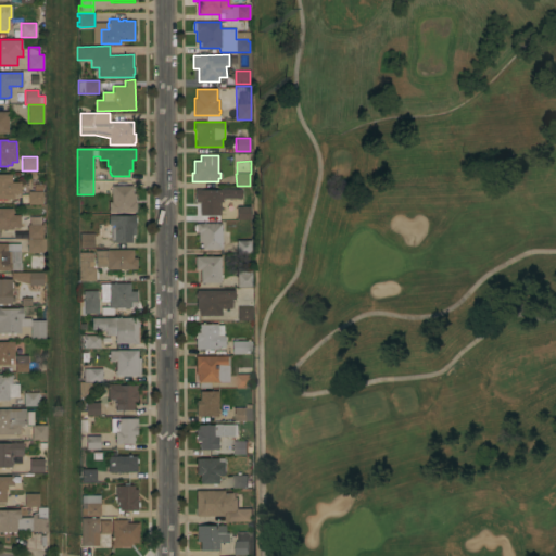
[(0,174),(11,174),(11,182),(21,182),(21,194),(17,194),(14,196),(14,194),(13,194),(13,199),(0,199),(0,174)]
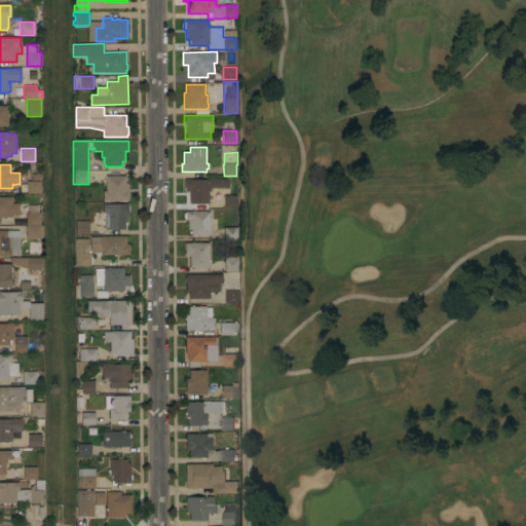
[(40,193),(27,193),(26,181),(30,181),(30,173),(40,173),(40,193)]
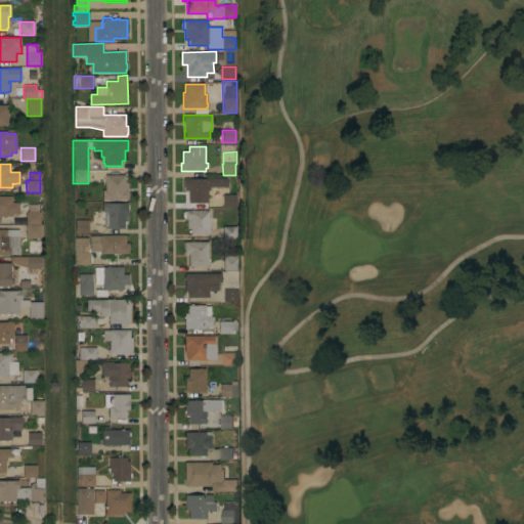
[(102,200),(102,190),(104,190),(104,175),(125,175),(125,182),(128,182),(128,192),(128,198),(128,200),(102,200)]
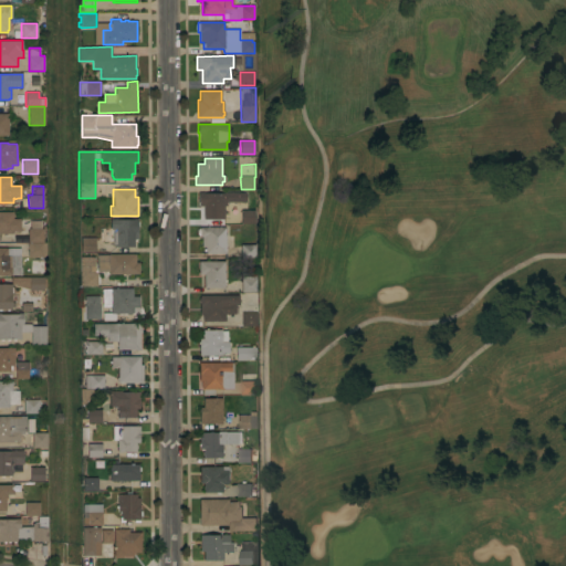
[(224,219),(203,219),(203,206),(200,206),(200,202),(198,202),(198,194),(224,194),(224,219)]
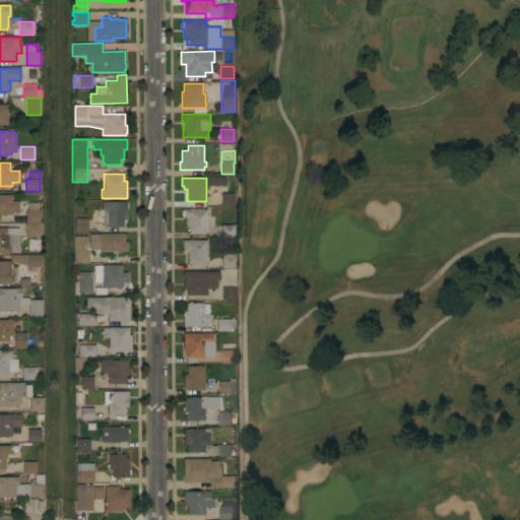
[(221,193),(235,193),(235,205),(221,205),(221,193)]
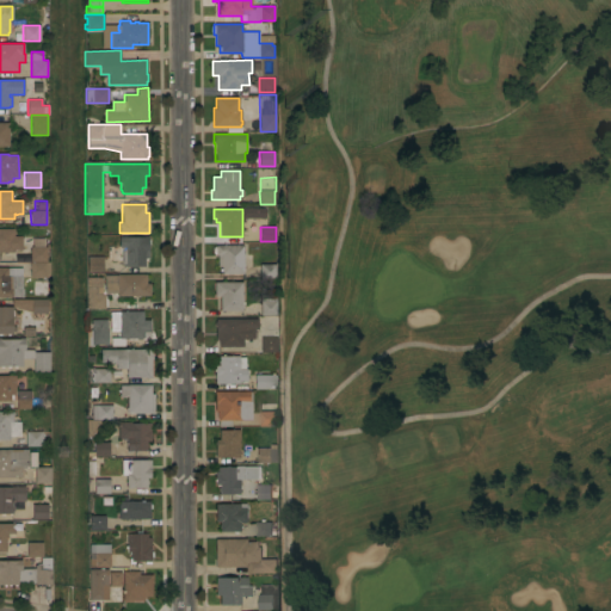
[(0,228),(13,228),(13,236),(22,236),(22,250),(20,250),(20,251),(14,252),(0,252),(0,228)]
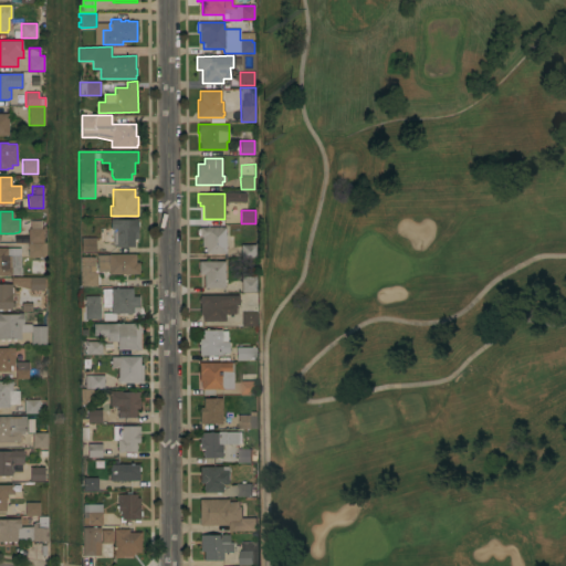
[(137,219),(137,239),(134,239),(134,247),(116,247),(116,244),(113,244),(113,241),(98,241),(98,229),(111,229),(111,219),(137,219)]
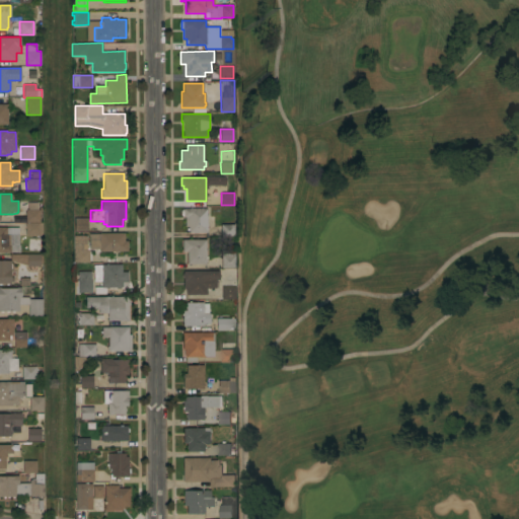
[(207,208),(207,232),(188,232),(188,226),(184,226),(184,217),(183,217),(183,208),(207,208)]
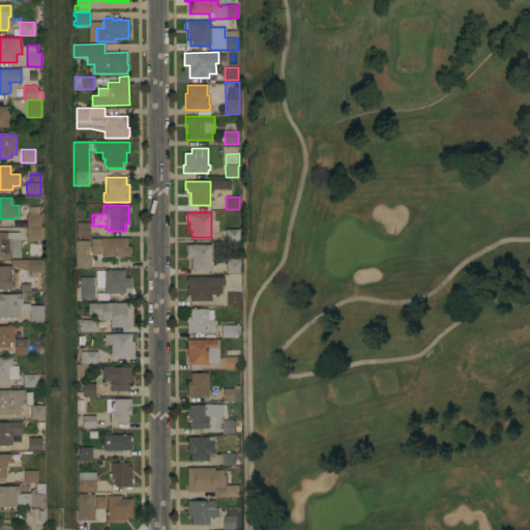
[(26,214),(40,214),(40,228),(43,228),(43,240),(26,240),(26,214)]
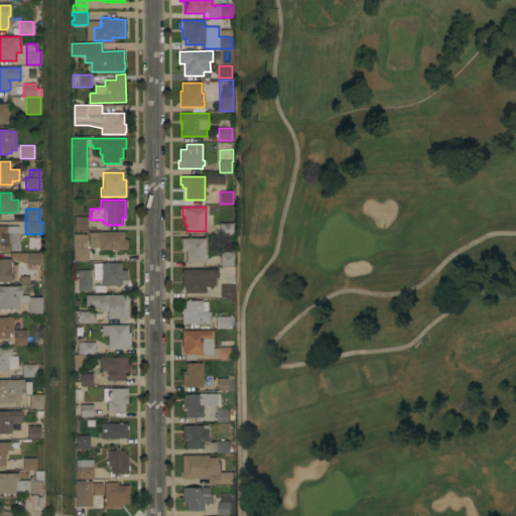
[(87,217),(87,229),(74,230),(74,217),(87,217)]
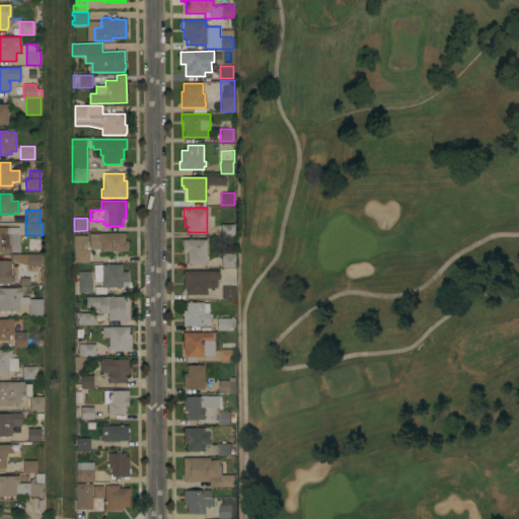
[(234,224),(234,236),(221,236),(221,224),(234,224)]
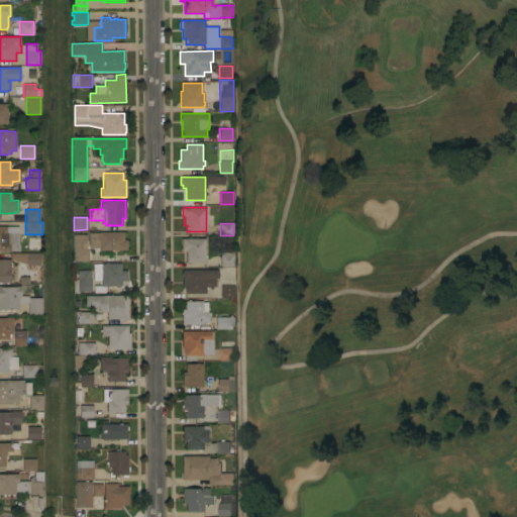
[(0,226),(6,226),(6,233),(18,233),(18,244),(20,244),(20,251),(11,251),(0,251),(0,226)]
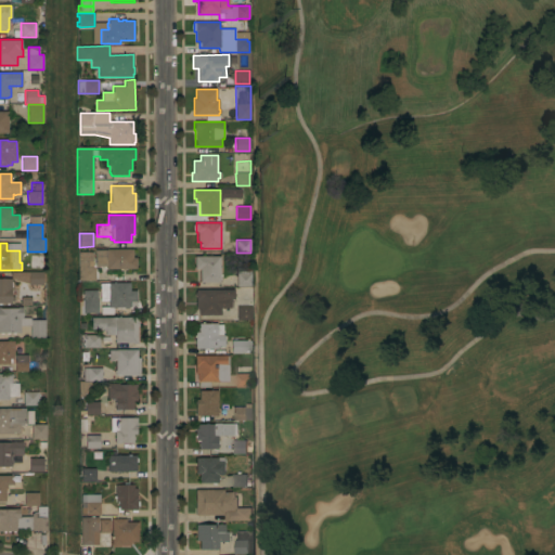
[(133,249),(133,257),(137,257),(137,269),(106,269),(106,266),(97,266),(97,263),(95,263),(95,249),(106,249),(133,249)]
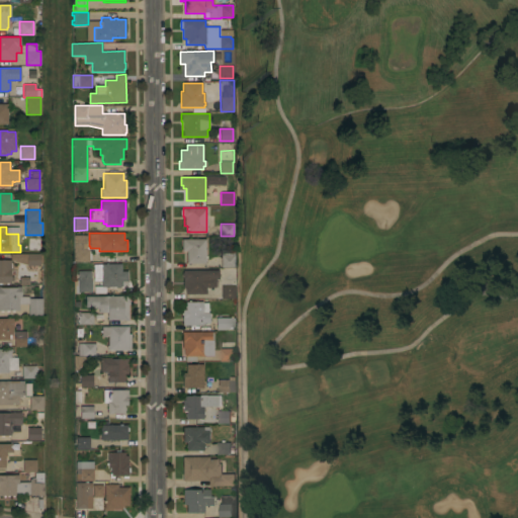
[(73,235),(87,235),(87,249),(89,249),(89,251),(90,251),(90,260),(89,260),(89,261),(76,261),(76,262),(73,262),(73,235)]
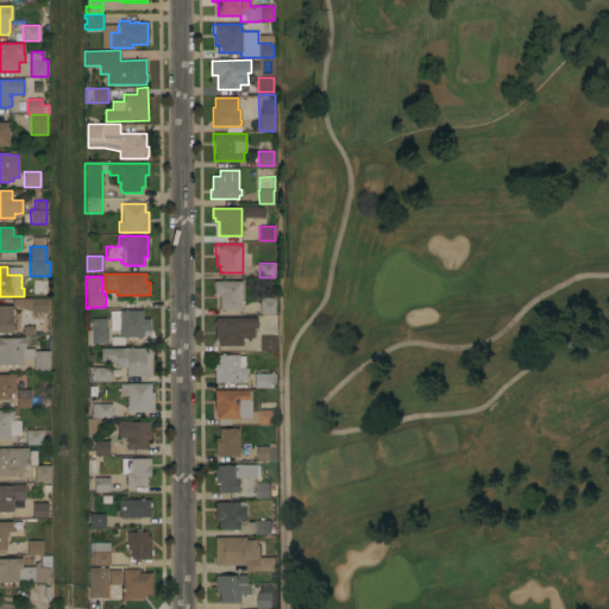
[(242,281),(242,309),(219,309),(219,295),(213,295),(213,281),(242,281)]
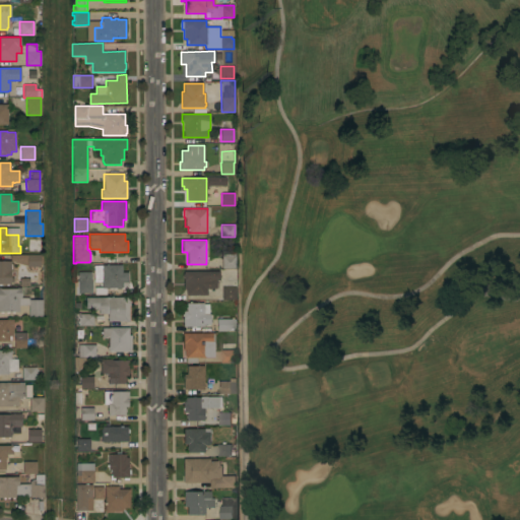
[(221,268),(221,251),(235,251),(236,268),(221,268)]
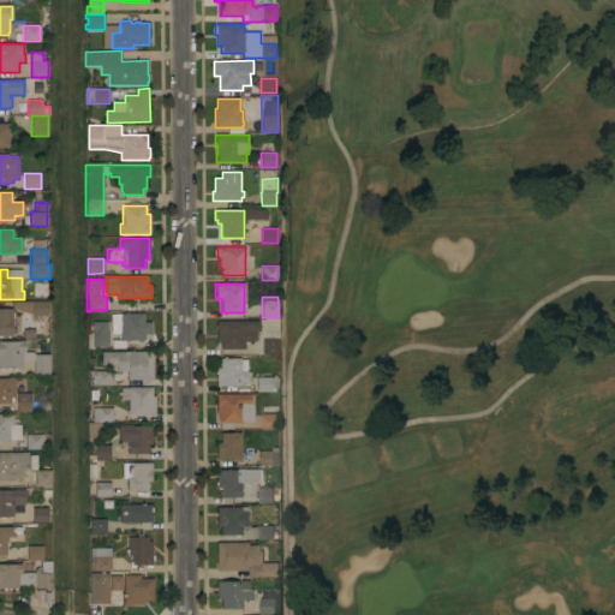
[(13,302),(51,302),(51,312),(47,312),(47,316),(33,316),(33,315),(13,309),(13,302)]
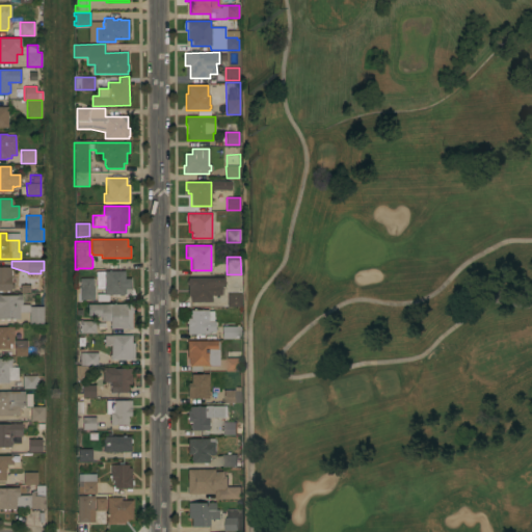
[(0,267),(10,267),(10,284),(14,284),(14,289),(10,289),(10,291),(0,291),(0,267)]
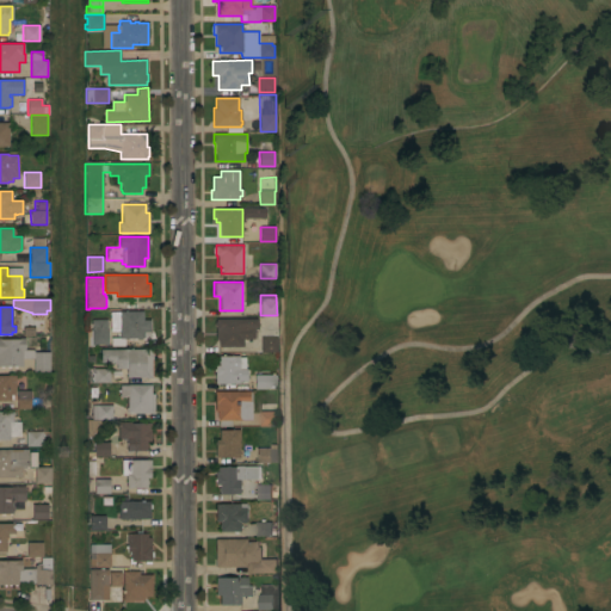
[(143,320),(150,320),(150,338),(144,338),(141,339),(136,339),(136,338),(124,339),(124,346),(111,346),(111,338),(119,338),(119,331),(110,331),(110,312),(143,312),(143,320)]
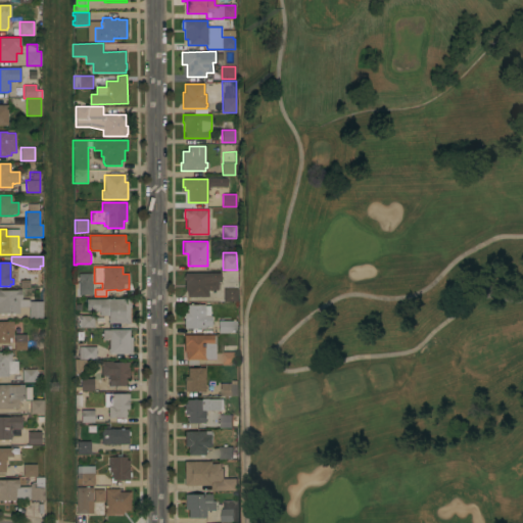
[(74,282),(79,282),(79,273),(92,274),(91,282),(92,282),(92,295),(78,295),(78,296),(74,296),(74,282)]
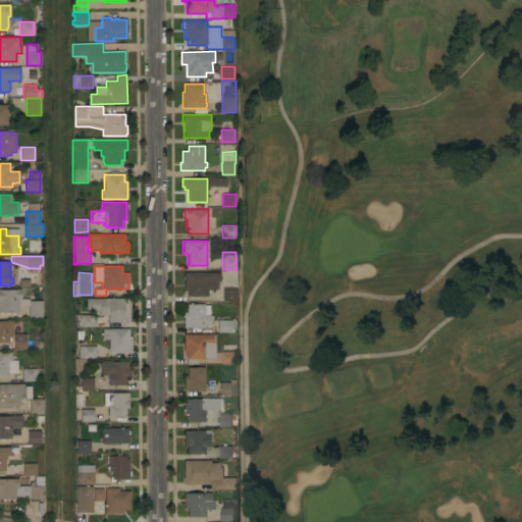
[(220,272),(220,281),(218,281),(218,289),(208,289),(208,295),(206,295),(206,297),(200,297),(200,301),(189,301),(189,297),(187,297),(187,290),(185,290),(184,272),(220,272)]
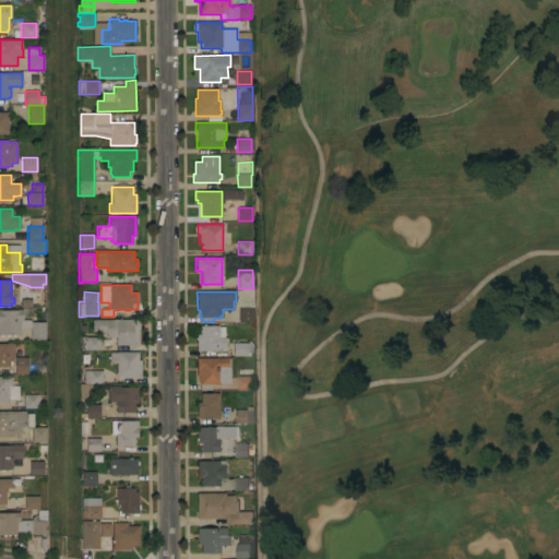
[(0,310),(18,310),(18,309),(23,309),(23,320),(31,320),(31,322),(45,322),(46,340),(31,341),(31,328),(21,328),(21,334),(0,334),(0,310)]
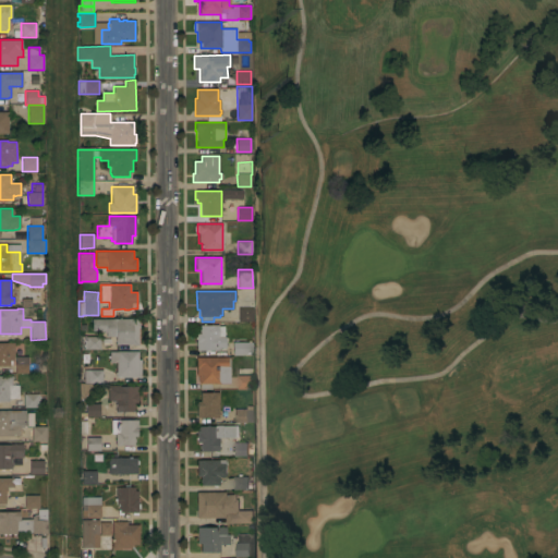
[(237,322),(237,308),(251,308),(251,322),(237,322)]
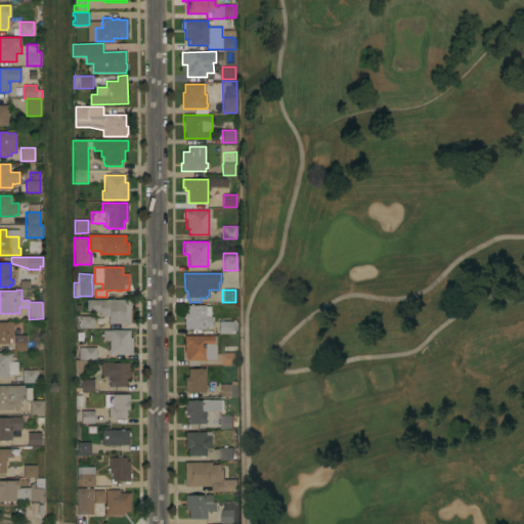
[(125,324),(125,323),(108,323),(108,316),(99,315),(99,312),(97,312),(97,310),(86,310),(86,299),(125,299),(125,298),(130,298),(130,303),(131,303),(131,308),(130,308),(130,324),(125,324)]
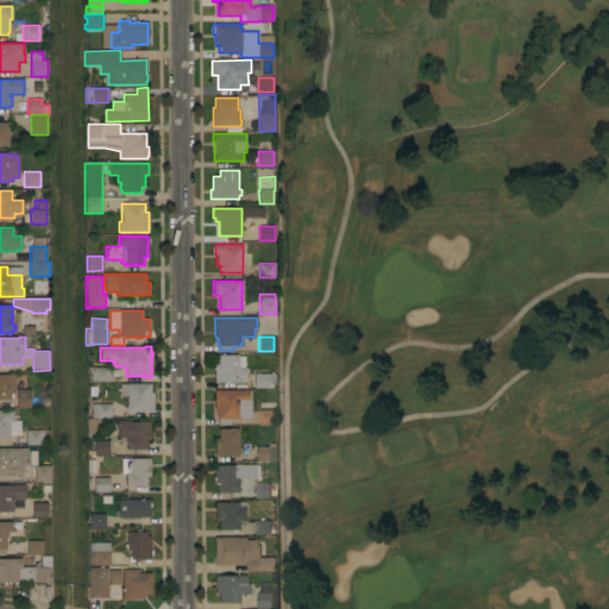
[(214,382),(214,364),(218,364),(218,362),(218,358),(218,355),(232,355),(232,351),(245,351),(245,368),(246,368),(246,380),(239,380),(239,382),(214,382)]
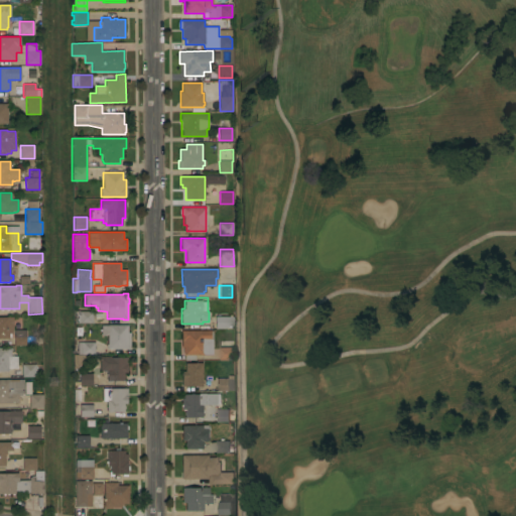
[(93,311),(93,323),(75,324),(75,310),(80,310),(80,311),(93,311)]
